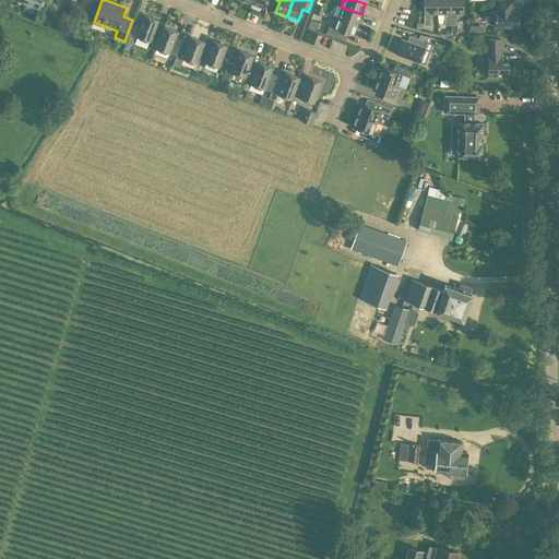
[(438,14),(437,0),(423,0),(424,14),(424,24),(430,25),(430,14),(438,14)]
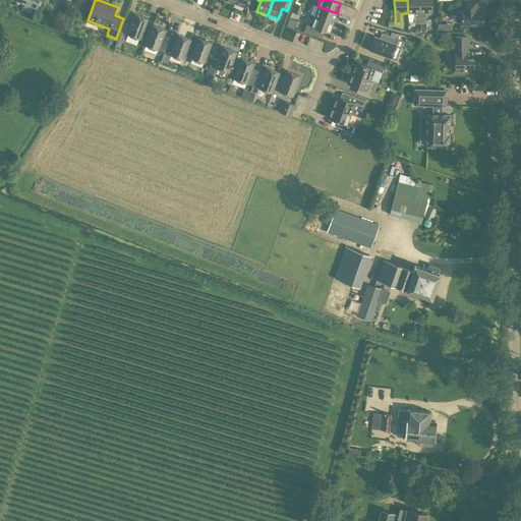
[(419,0),(407,0),(408,13),(414,13),(414,23),(419,23),(419,0)]
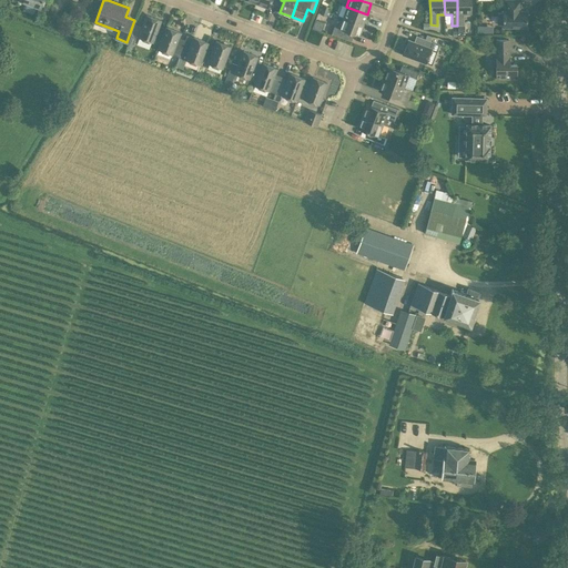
[(470,0),(457,0),(457,26),(457,37),(465,37),(466,24),(464,24),(464,13),(472,13),(470,0)]
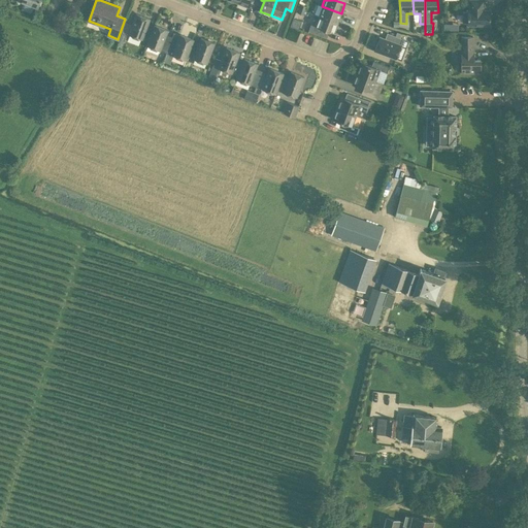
[(490,21),(492,21),(492,14),(490,14),(490,10),(484,10),(483,0),(469,0),(469,9),(467,9),(467,11),(462,11),(462,22),(466,22),(466,24),(490,25),(490,21)]
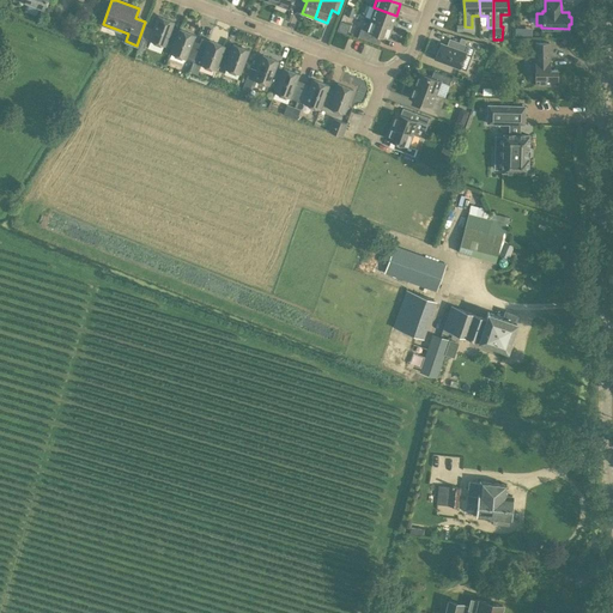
[(374,7),(370,19),(392,28),(396,16),(374,7)]
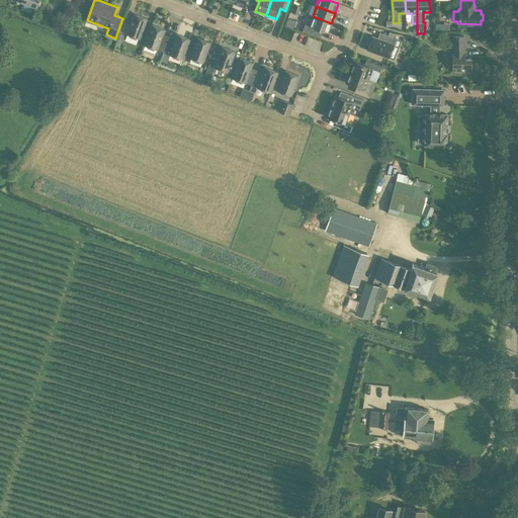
[(144,28),(145,23),(147,18),(134,13),(125,34),(139,38),(140,38),(145,40),(149,30),(144,28)]
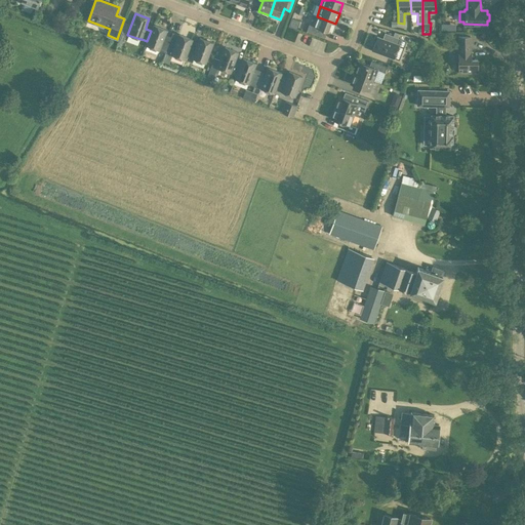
[(313,26),(309,24),(307,30),(324,37),(326,31),(332,33),(335,24),(317,16),(313,26)]
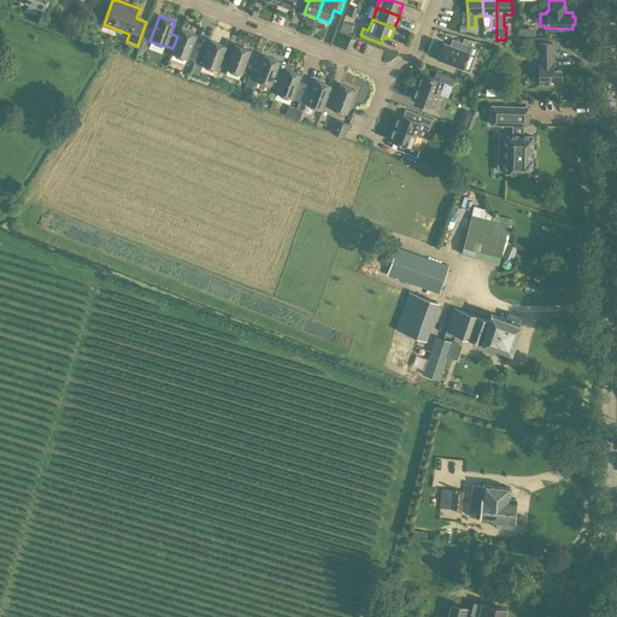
[(342,21),(339,30),(348,34),(352,24),(342,21)]
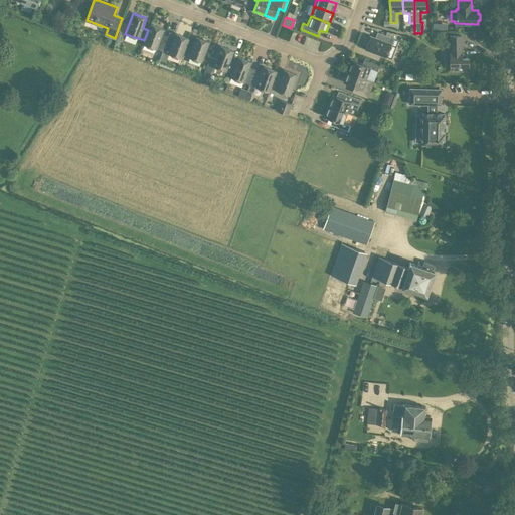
[(144,40),(143,44),(156,49),(162,51),(166,41),(168,36),(162,34),(164,29),(150,24),(148,30),(144,40)]
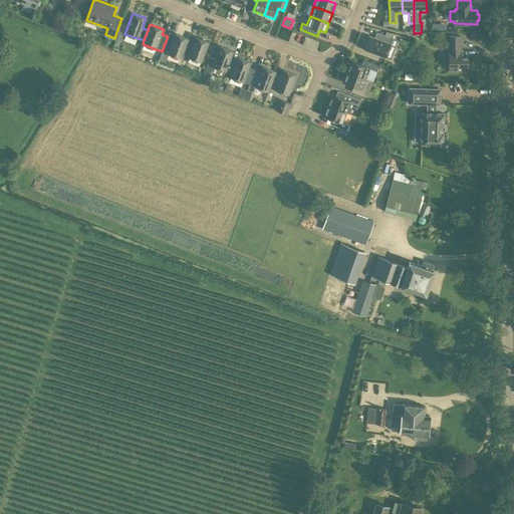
[(119,32),(114,44),(118,45),(123,33),(119,32)]
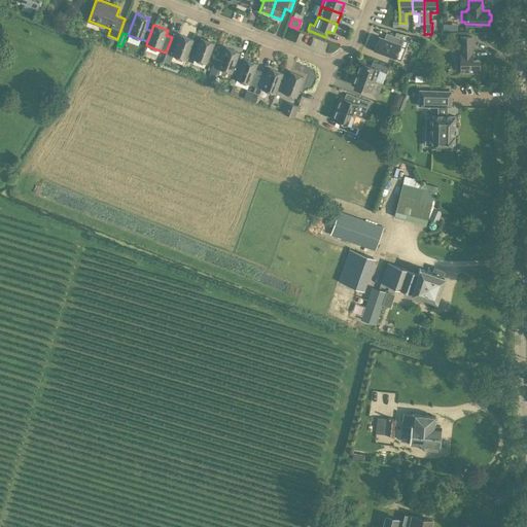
[(176,44),(170,42),(166,53),(172,55),(172,56),(185,61),(186,57),(190,45),(192,39),(179,34),(176,44)]
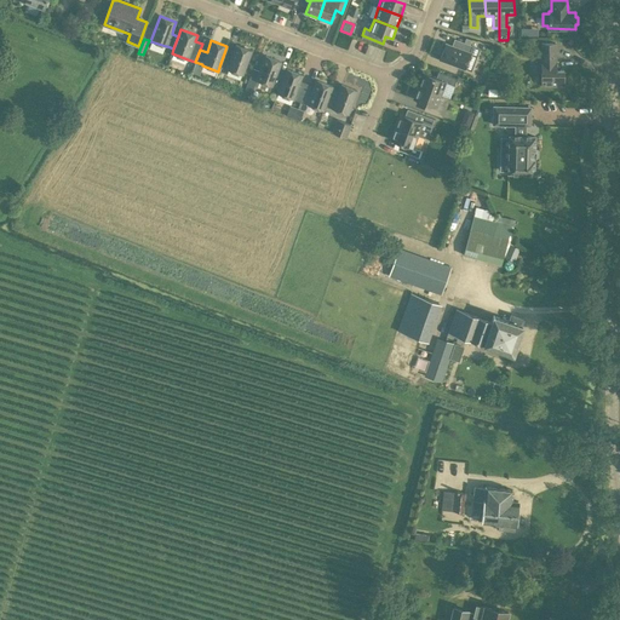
[(446,44),(440,59),(464,69),(470,53),(470,52),(472,46),(458,40),(455,47),(446,44)]
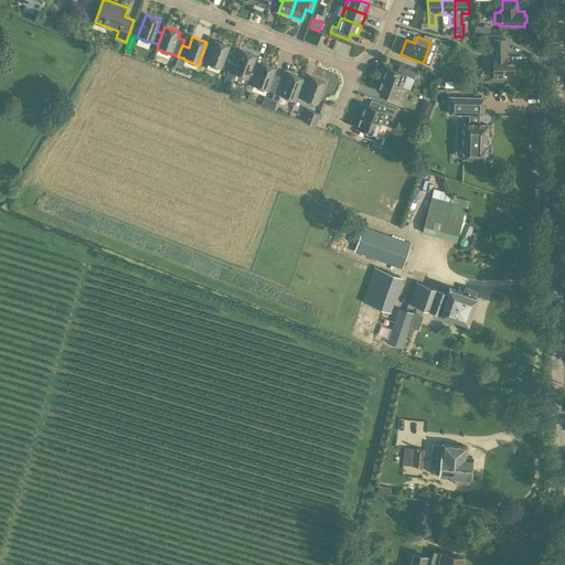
[(514,64),(508,64),(508,55),(508,39),(492,40),(492,49),(493,56),(493,78),(514,77),(514,64)]
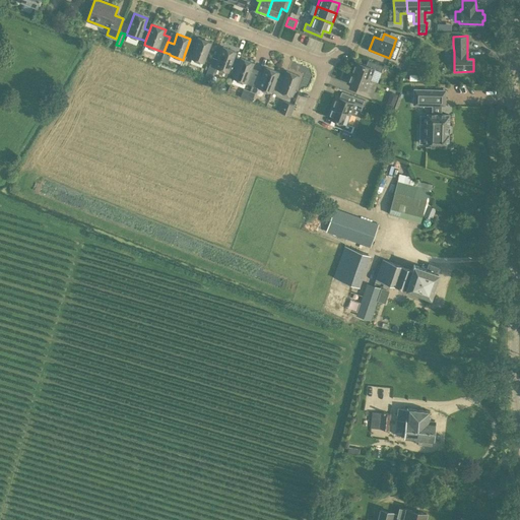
[(211,43),(198,38),(194,47),(188,45),(184,56),(190,57),(190,58),(203,63),(211,43)]
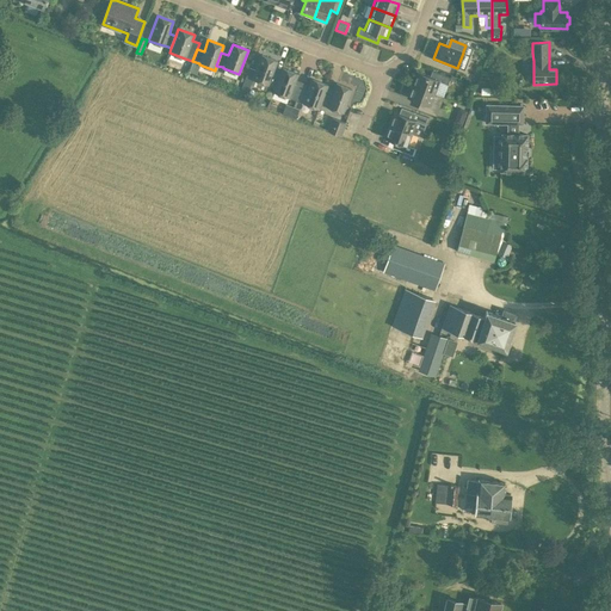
[(269,85),(275,87),(279,74),(272,72),(277,61),(261,55),(252,79),(267,85),(269,85)]
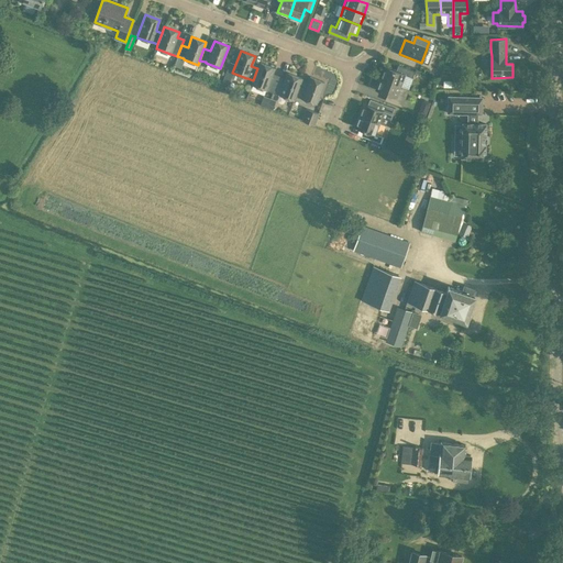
[(261,63),(260,64),(257,68),(253,80),(252,85),(266,90),(266,89),(273,92),(277,80),(271,78),(275,67),(261,63)]
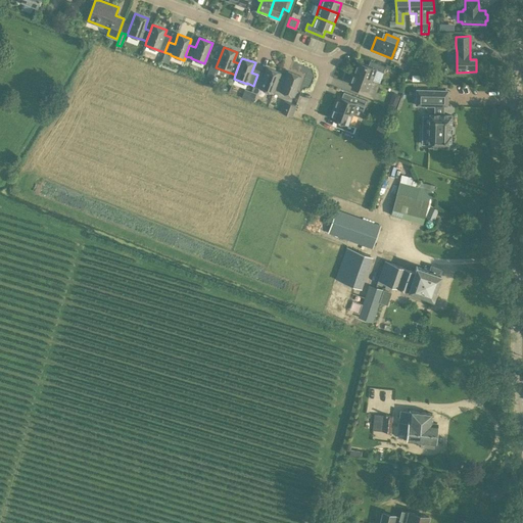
[(357,62),(352,73),(372,80),(376,69),(383,73),(385,66),(373,61),(371,67),(357,62)]
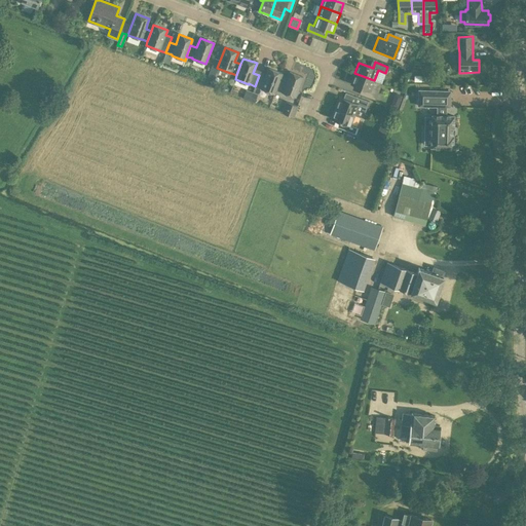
[(283,73),(268,68),(265,77),(259,75),(255,86),(261,88),(274,94),(275,89),(280,78),(283,73)]
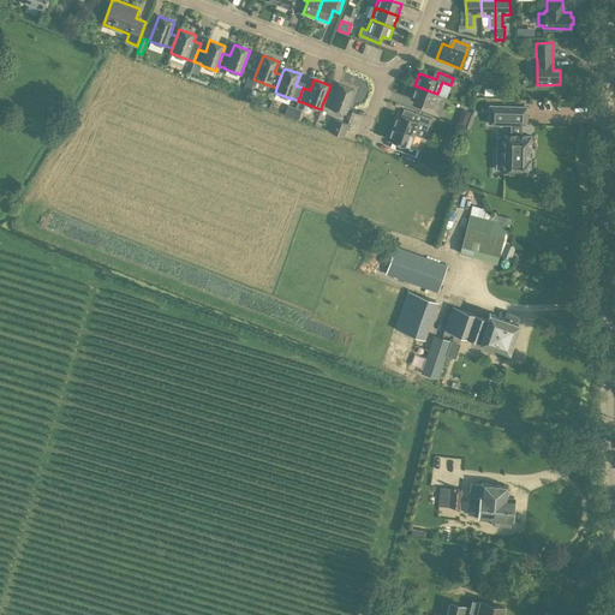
[(354,89),(339,83),(334,95),(328,91),(322,105),(329,107),(329,108),(345,114),(354,89)]
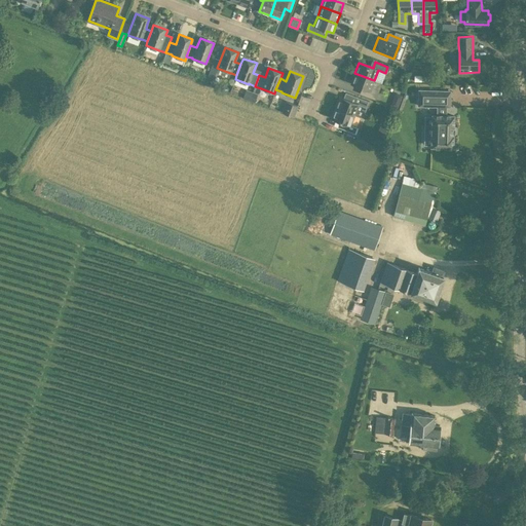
[(374,80),(354,73),(350,83),(365,88),(363,95),(375,100),(377,92),(370,90),(374,80)]
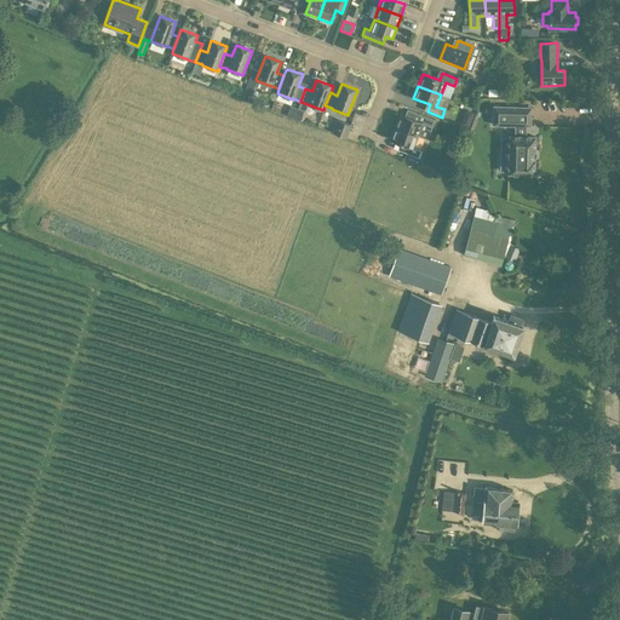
[(533,150),(534,150),(535,137),(524,137),(526,126),(530,126),(530,108),(518,108),(494,107),(493,125),(515,125),(515,131),(515,136),(510,136),(510,137),(505,137),(504,172),(509,172),(509,173),(534,174),(534,160),(533,160),(533,150)]
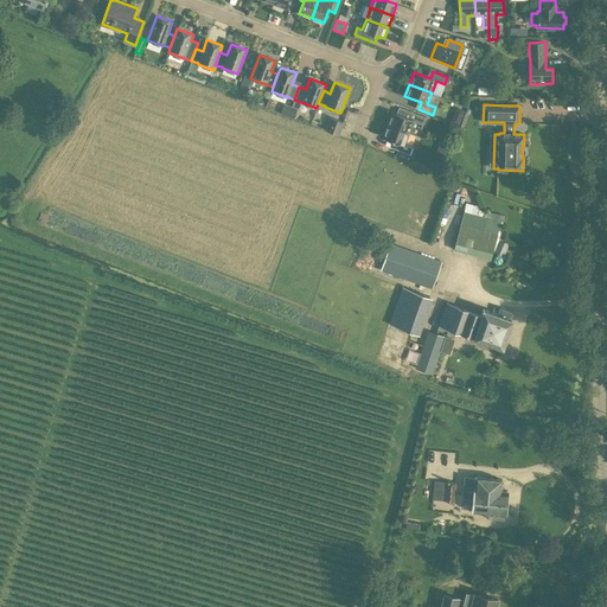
[(451,122),(458,125),(464,110),(455,108),(451,122)]
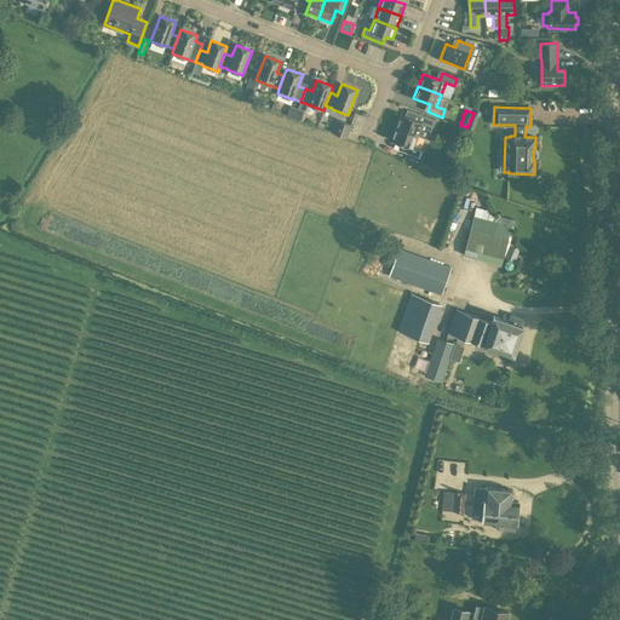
[(400,114),(395,127),(418,136),(423,124),(431,126),(434,119),(419,114),(417,120),(400,114)]
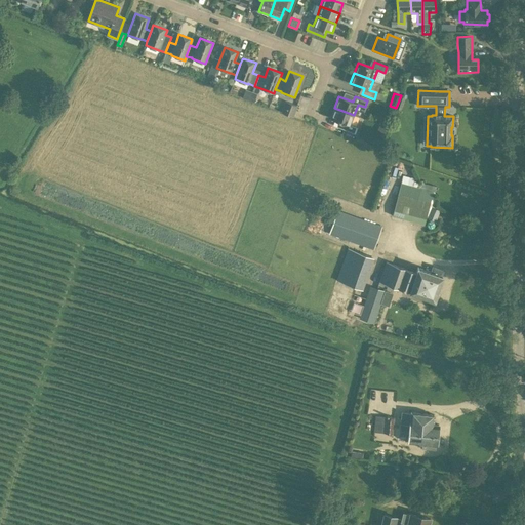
[(297,106),(284,101),(281,112),(293,116),(297,106)]
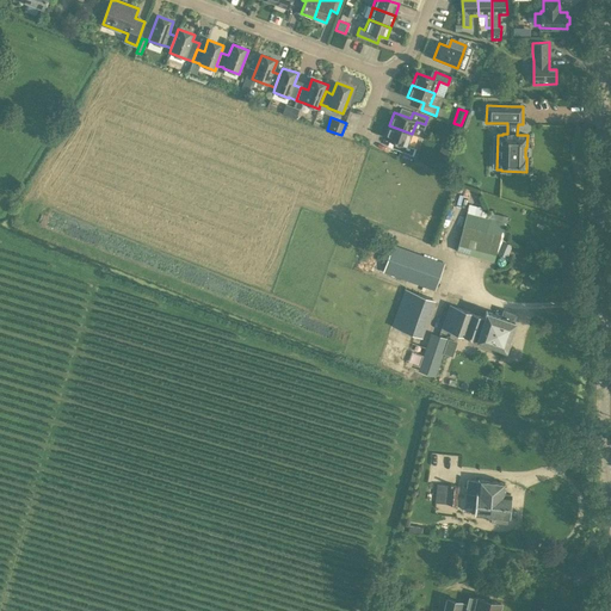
[(413,156),(415,148),(407,146),(412,134),(389,125),(384,137),(401,143),(399,149),(413,156)]
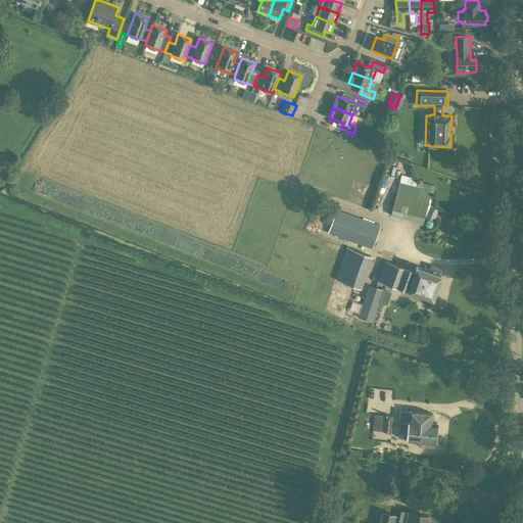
[(396,193),(390,215),(422,223),(428,201),(396,193)]
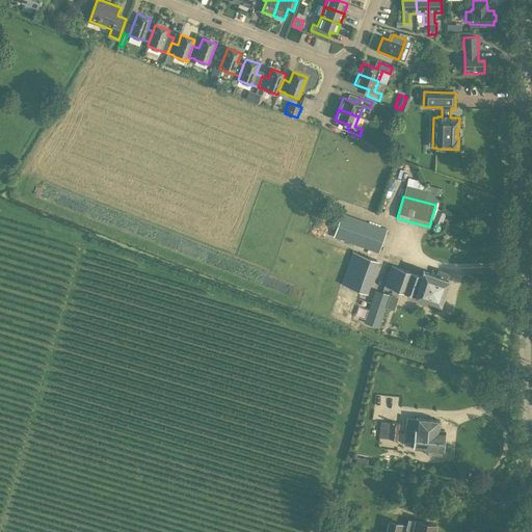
[(446,213),(437,210),(432,220),(441,224),(446,213)]
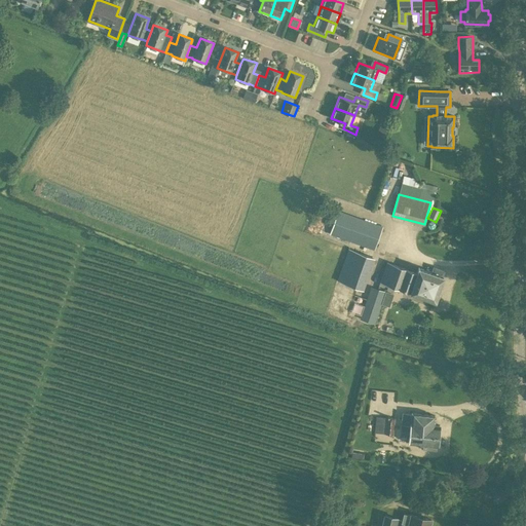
[(374,251),(383,226),(338,211),(329,234),(374,251)]
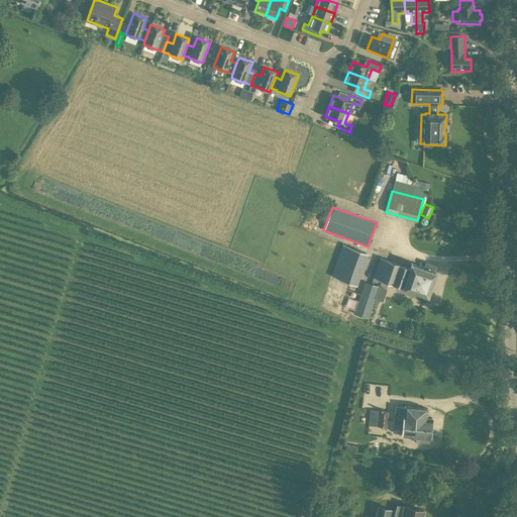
[(368,253),(342,244),(330,276),(357,285),(368,253)]
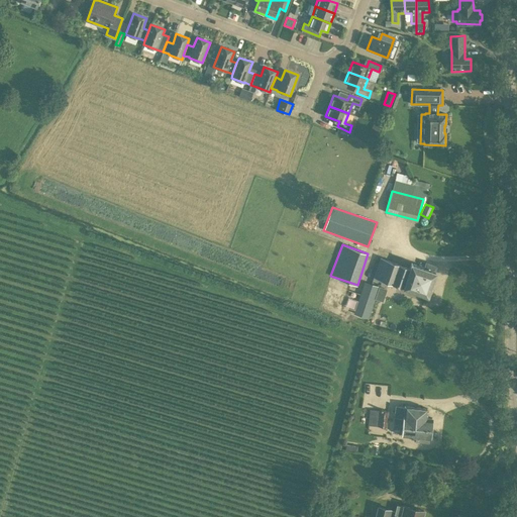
[(380,257),(373,277),(403,287),(428,296),(436,272),(435,272),(437,266),(425,262),(424,268),(411,263),(410,268),(380,257)]
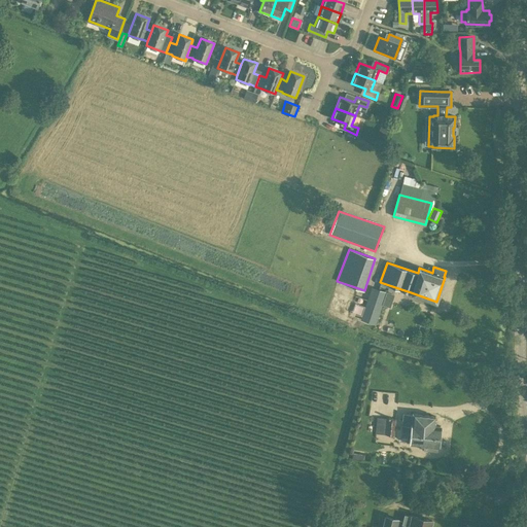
[(376,324),(387,291),(372,286),(360,319),(376,324)]
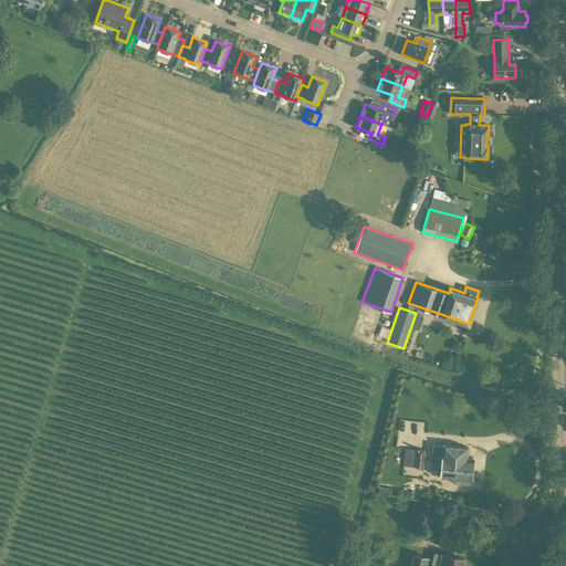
[(442,458),(441,465),(472,469),(473,458),(468,457),(469,448),(443,444),(443,446),(433,443),(431,457),(442,458)]
